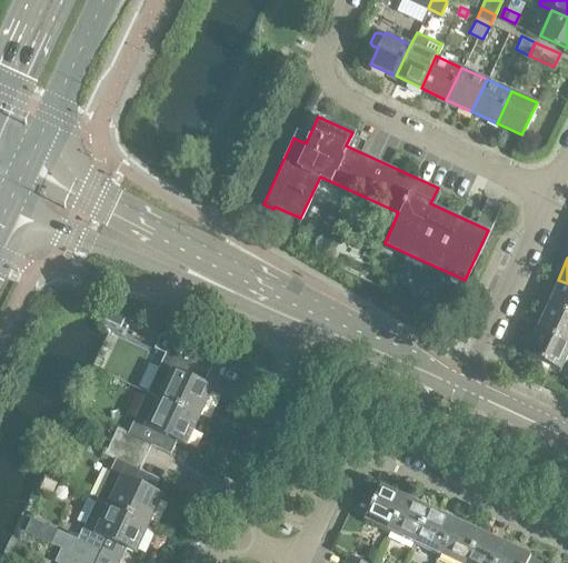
[(567,283),(558,280),(547,303),(567,313),(567,283)]
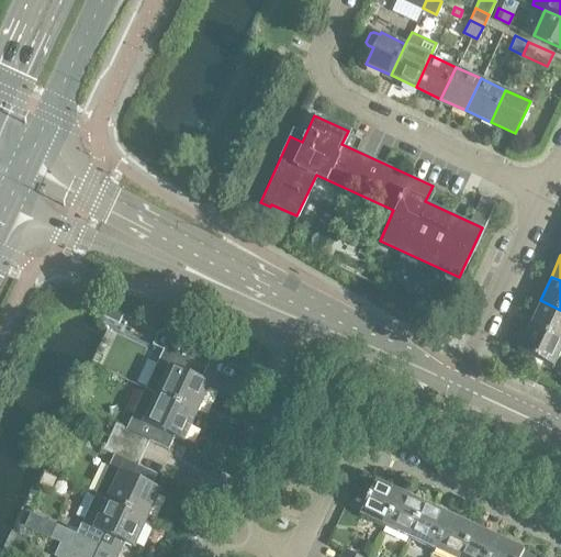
[(560,310),(540,300),(528,324),(560,340),(560,310)]
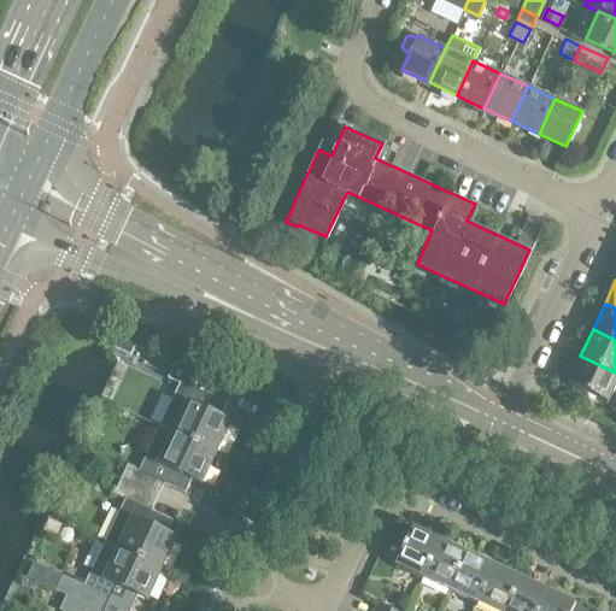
[(119,334),(115,345),(130,352),(135,341),(119,334)]
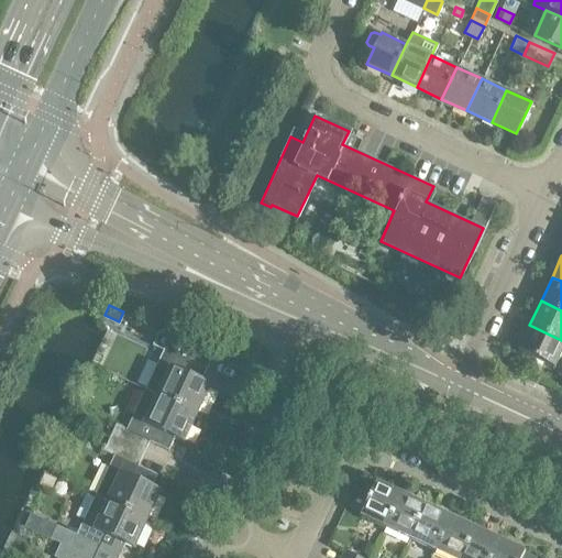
[(561,348),(561,340),(529,325),(518,348),(554,365),(561,348)]
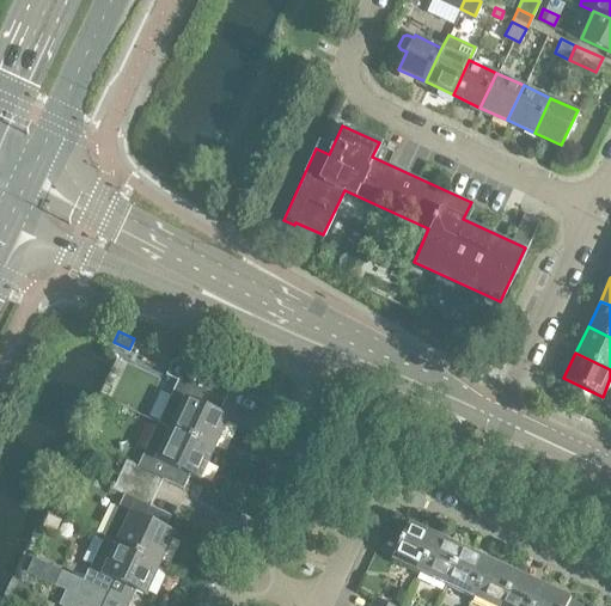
[(177,377),(158,420),(214,446),(221,450),(222,447),(214,444),(228,415),(214,409),(217,402),(221,404),(224,397),(231,383),(211,374),(173,356),(166,372),(177,377)]
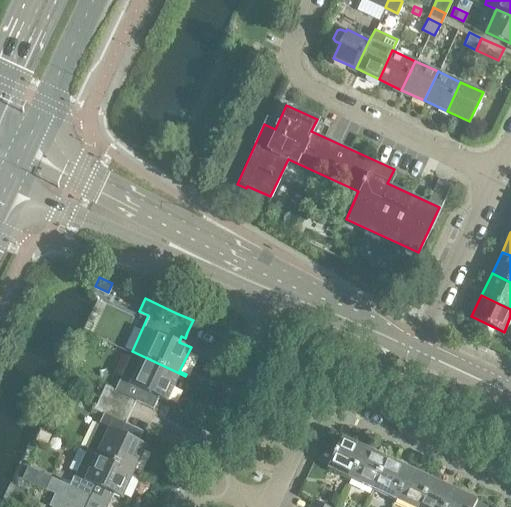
[(105,383),(100,395),(130,409),(136,398),(153,406),(155,400),(152,399),(154,393),(167,398),(178,374),(184,377),(185,376),(179,373),(132,351),(115,387),(105,383)]
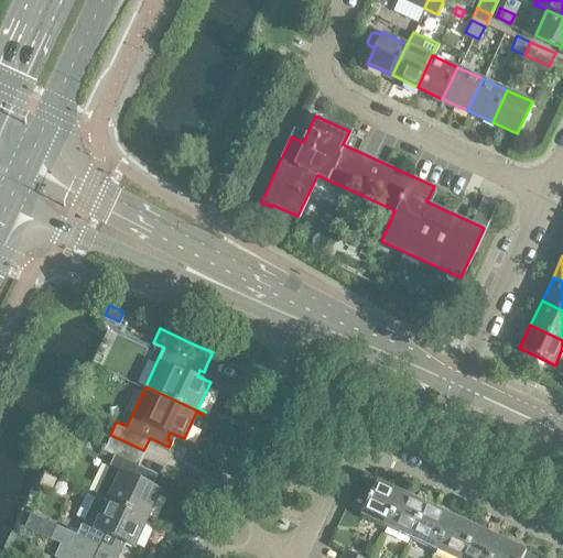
[(114,452),(95,492),(148,516),(154,520),(155,518),(148,515),(160,489),(150,483),(155,472),(157,472),(157,471),(138,463),(143,450),(110,435),(104,448),(114,452)]
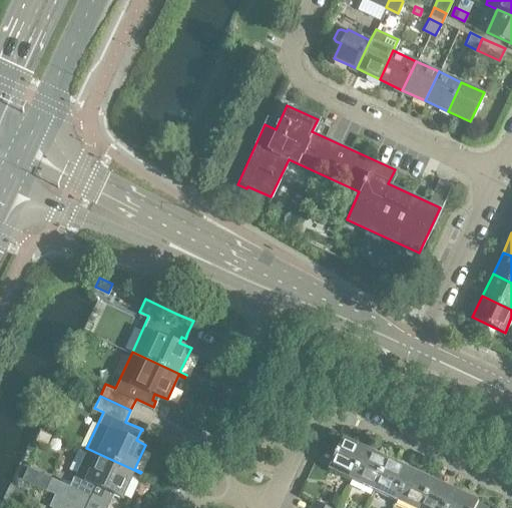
[(329,466),(351,477),(365,446),(343,436),(329,466)]
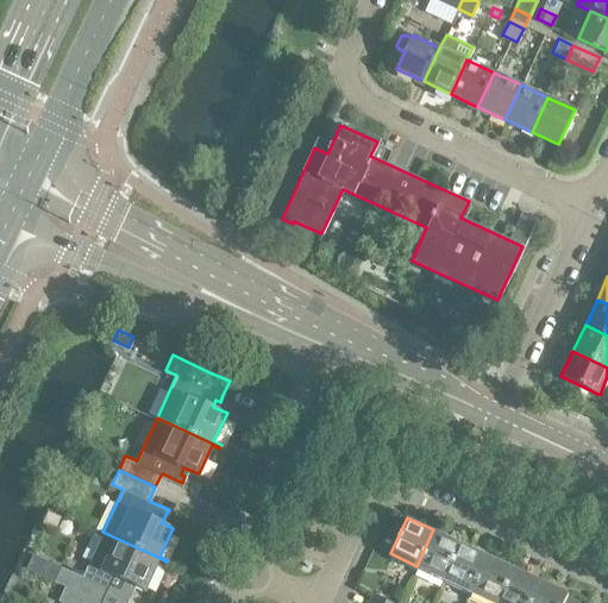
[(461,542),(433,529),(417,566),(444,578),(461,542)]
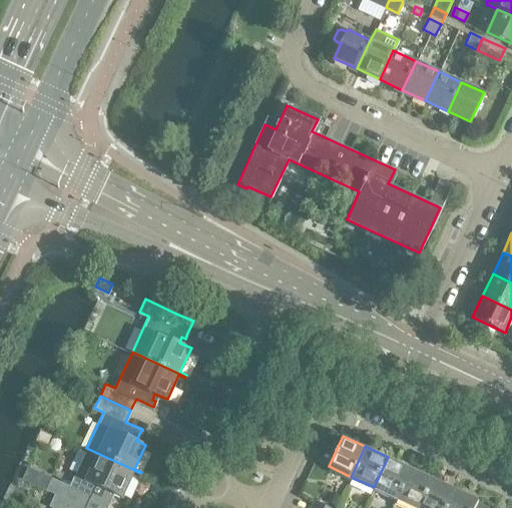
[(45,487),(44,488),(53,492),(85,507),(90,497),(107,505),(108,504),(105,502),(111,491),(122,496),(133,472),(139,475),(140,473),(134,470),(86,448),(69,485),(59,480),(50,476),(45,487)]
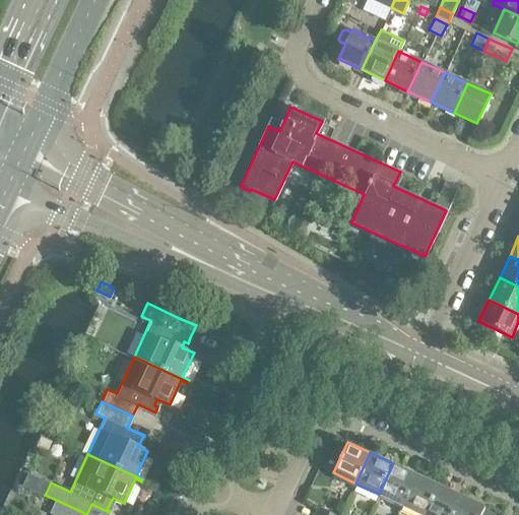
[(415,473),(393,463),(379,494),(401,505),(415,473)]
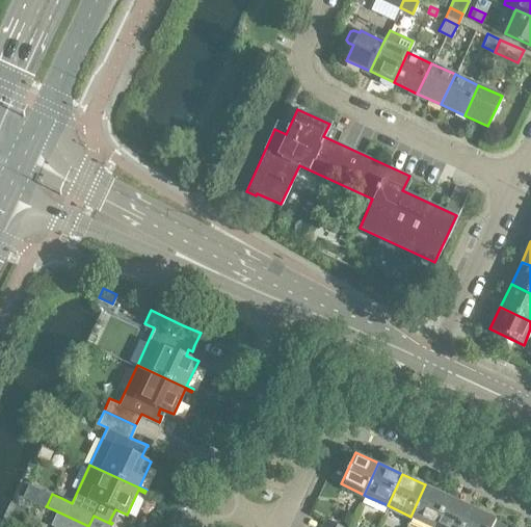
[(28,482),(23,495),(47,505),(52,494),(52,493),(28,482)]
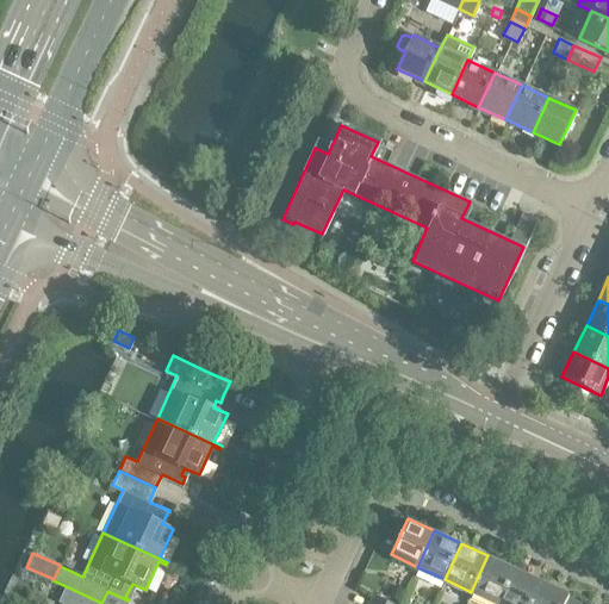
[(497,603),(515,568),(488,555),(471,592),(497,603)]
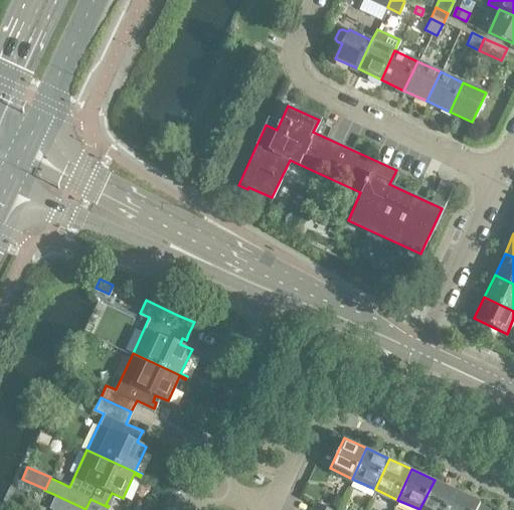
[(448,509),(457,490),(435,480),(419,509),(448,509)]
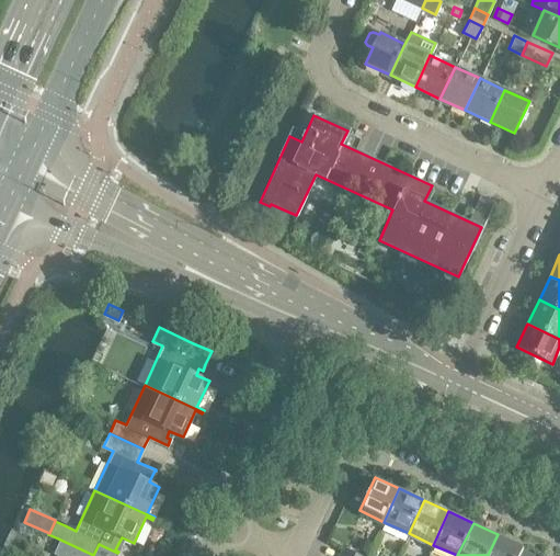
[(523,546),(498,534),(488,555),(538,555),(539,555),(522,547),(523,546)]
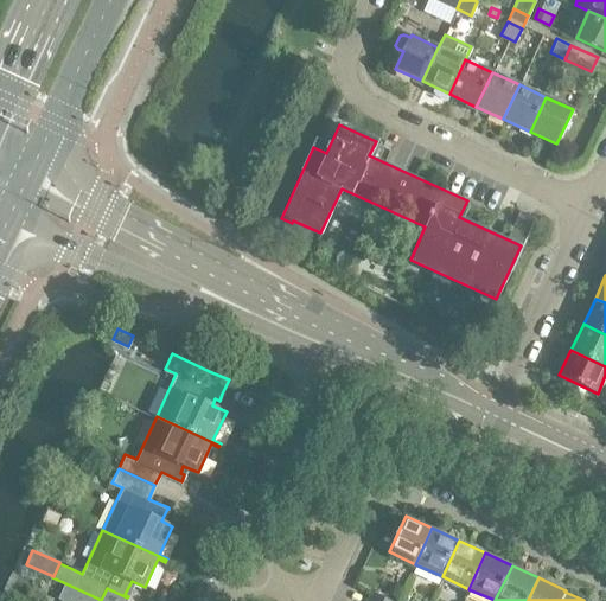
[(64,600),(100,600),(101,600),(63,582),(56,598),(64,600)]
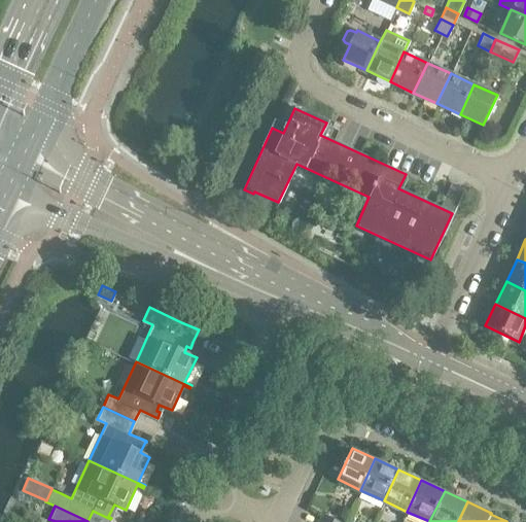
[(342,521),(322,513),(317,521),(342,521)]
